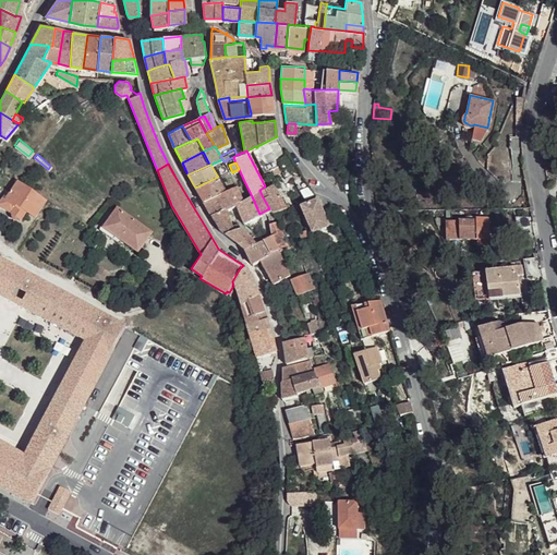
[(218,177),(195,188),(203,200),(225,190),(218,177)]
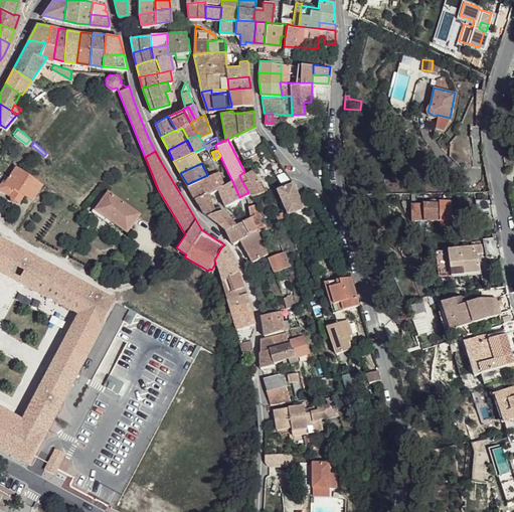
[(16,165),(4,182),(13,189),(9,195),(18,200),(23,193),(31,198),(41,182),(16,165)]
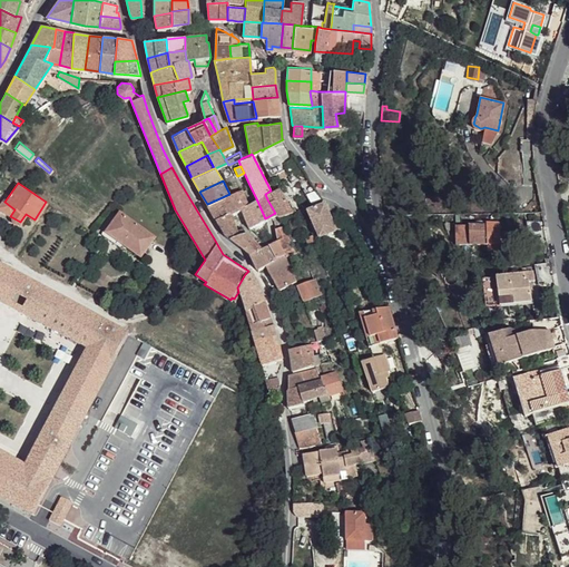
[(275,187),(271,191),(265,194),(267,199),(275,213),(276,215),(292,209),(278,186),(275,187)]
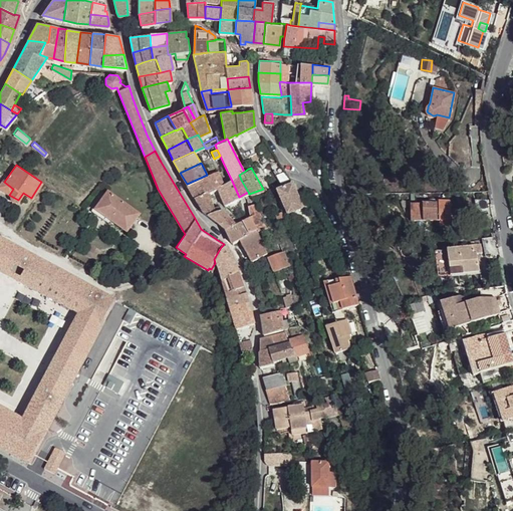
[(207,175),(187,184),(194,197),(207,191),(207,192),(217,188),(220,187),(219,185),(222,183),(221,180),(222,179),(218,170),(218,169),(210,174),(207,175)]
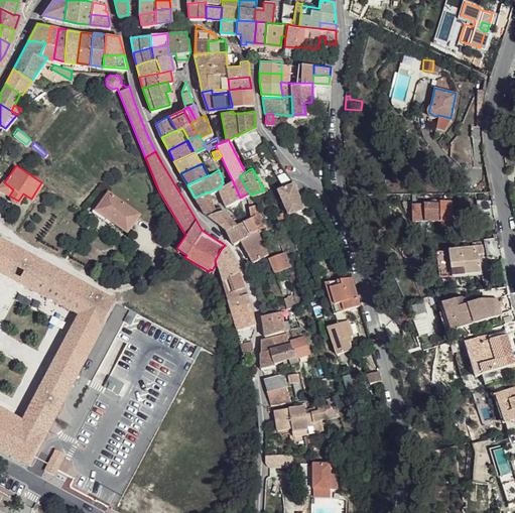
[(221,187),(218,188),(220,193),(225,205),(232,202),(240,198),(232,179),(225,183),(223,183),(220,185),(221,187)]
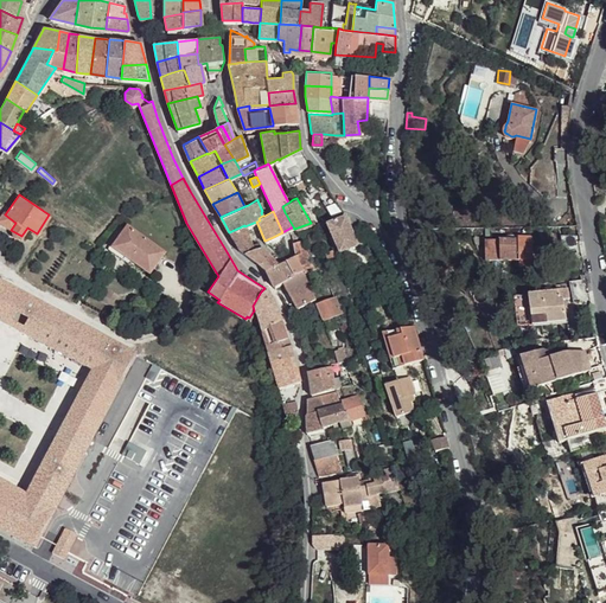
[(16,223),(5,215),(1,212),(0,213),(0,222),(11,230),(16,223)]
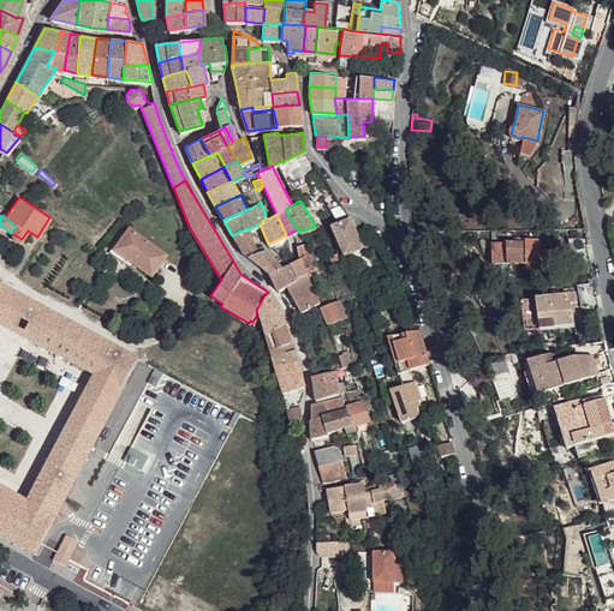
[(362,246),(350,216),(331,226),(343,255),(362,246)]
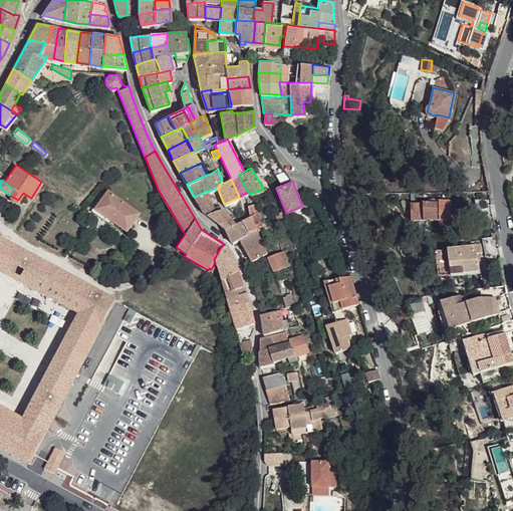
[(107,190),(94,207),(110,219),(126,229),(139,212),(107,190)]
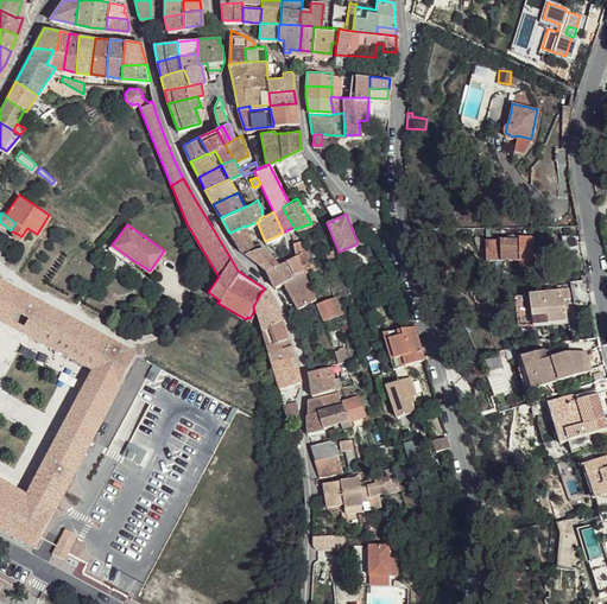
[(245,226),(229,233),(239,247),(246,253),(260,247),(259,242),(251,245),(247,233),(245,227),(245,226)]
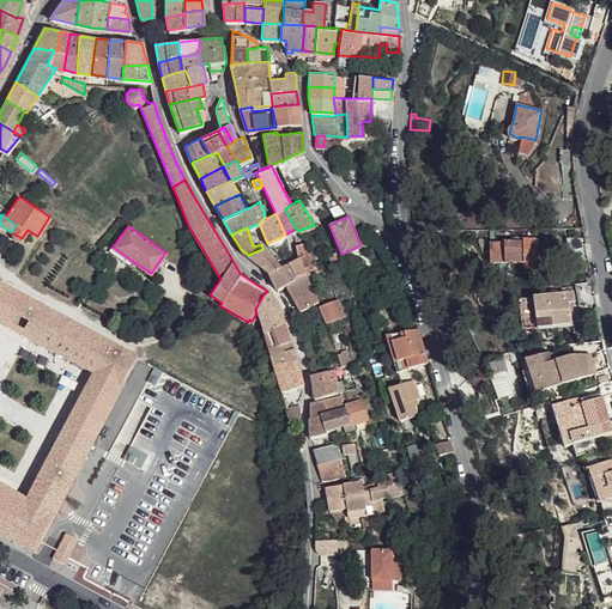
[(525,261),(538,260),(537,237),(522,237),(522,239),(490,241),(490,262),(525,261)]
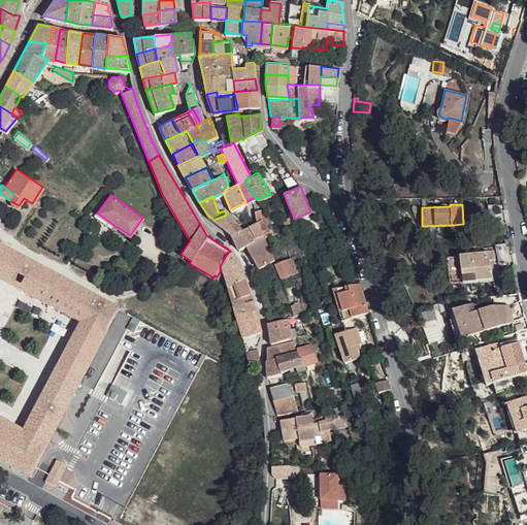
[(262,207),(257,209),(255,210),(255,212),(257,215),(266,235),(273,232),(272,231),(262,207)]
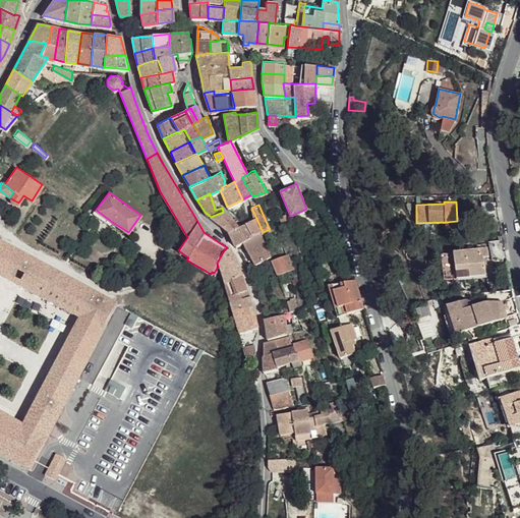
[(112,222),(96,210),(93,214),(110,226),(112,222)]
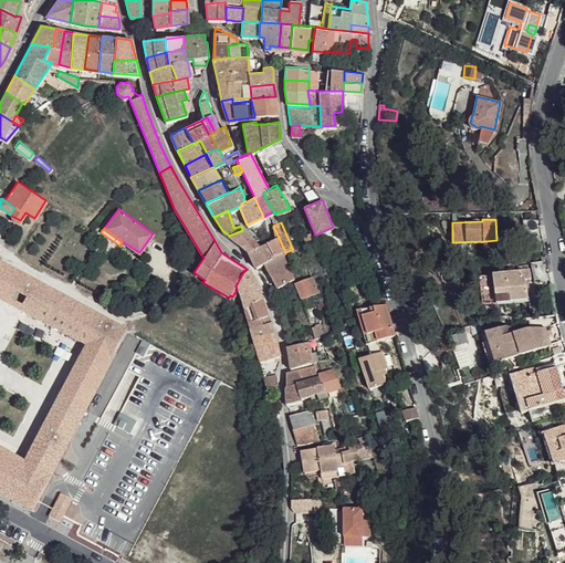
[(242,230),(229,236),(247,251),(258,246),(244,229),(242,230)]
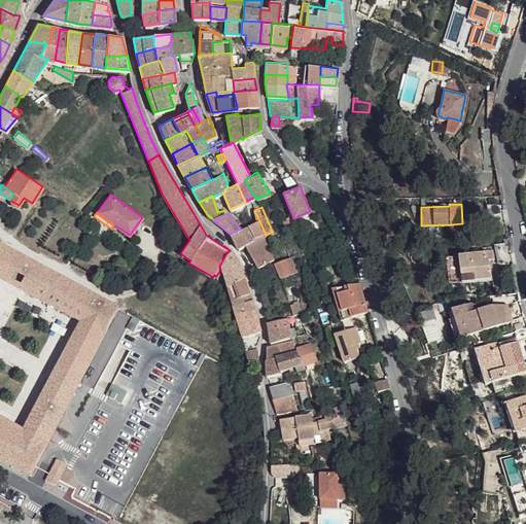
[(285,225),(291,222),(288,215),(282,218),(285,225)]
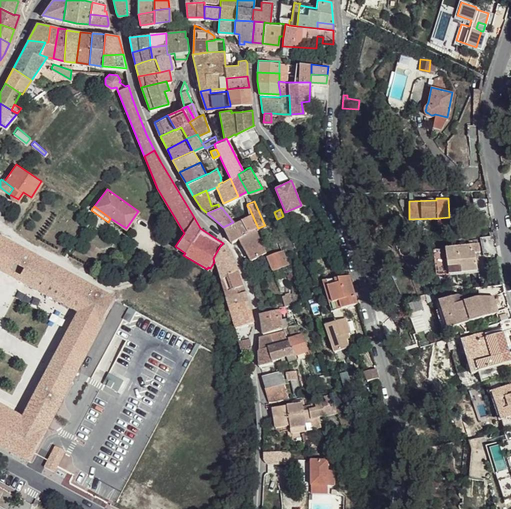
[(248,214),(240,218),(246,231),(255,228),(249,214),(248,214)]
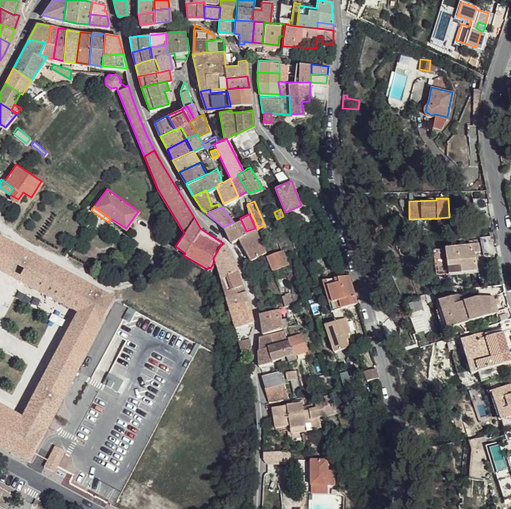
[(233,222),(223,227),(230,241),(232,240),(238,237),(247,232),(246,231),(240,218),(233,222)]
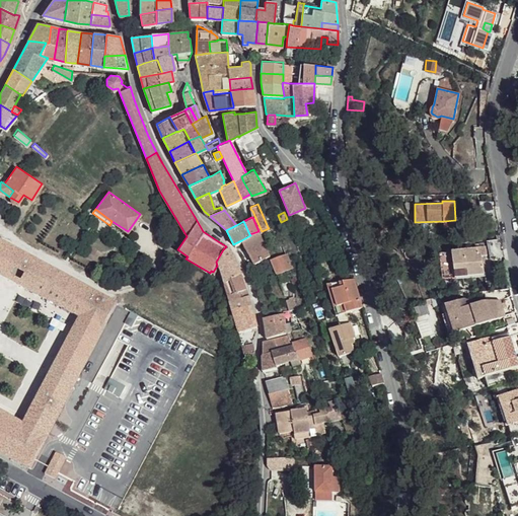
[(250,235),(241,240),(253,262),(264,256),(268,254),(269,253),(260,232),(259,231),(249,234),(250,235)]
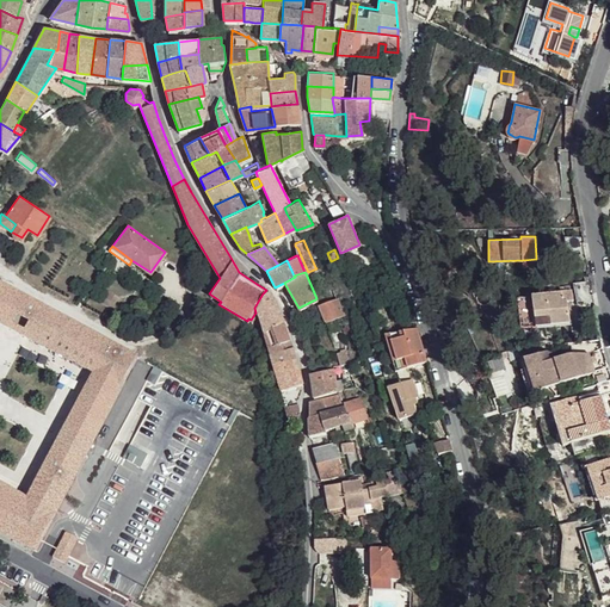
[(586,304),(595,304),(591,280),(584,282),(586,304)]
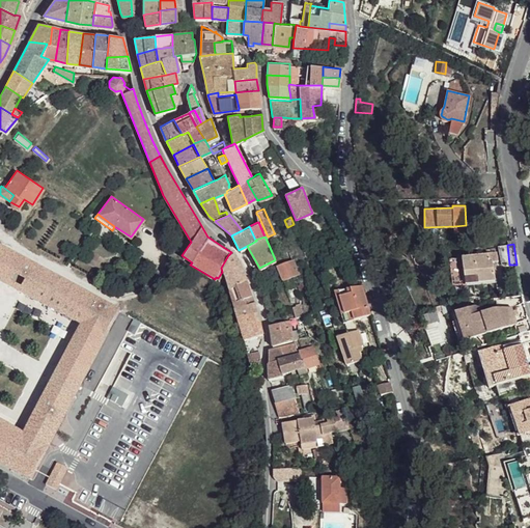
[(101,299),(23,256),(0,245),(0,461),(30,477),(114,317),(118,308),(101,299)]
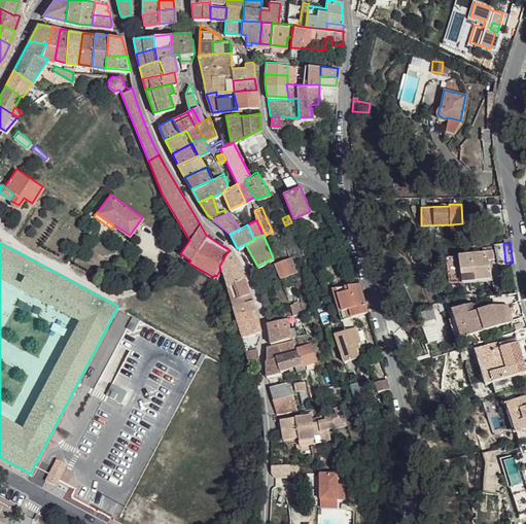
[(501,264),(505,263),(503,243),(494,244),(497,260),(498,262),(500,263),(501,264)]
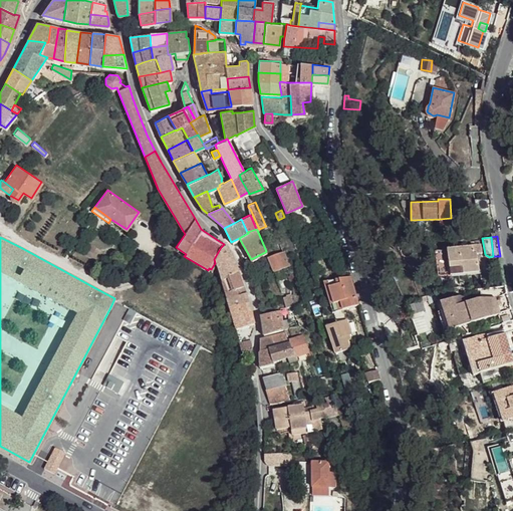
[(226,244),(224,244),(221,247),(214,259),(215,263),(217,267),(219,274),(221,279),(237,268),(232,256),(226,244)]
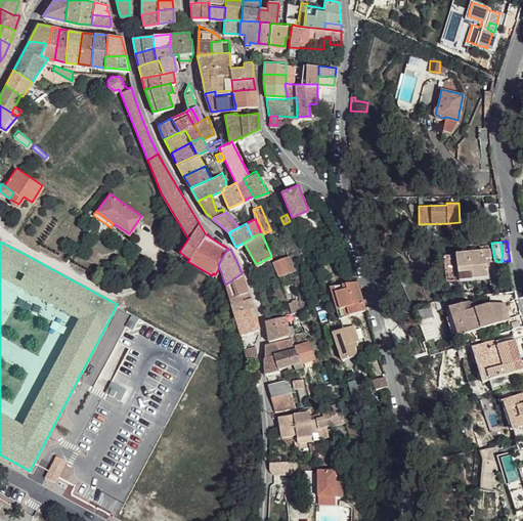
[(482,257),(481,249),(443,255),(447,280),(488,274),(485,256),(482,257)]
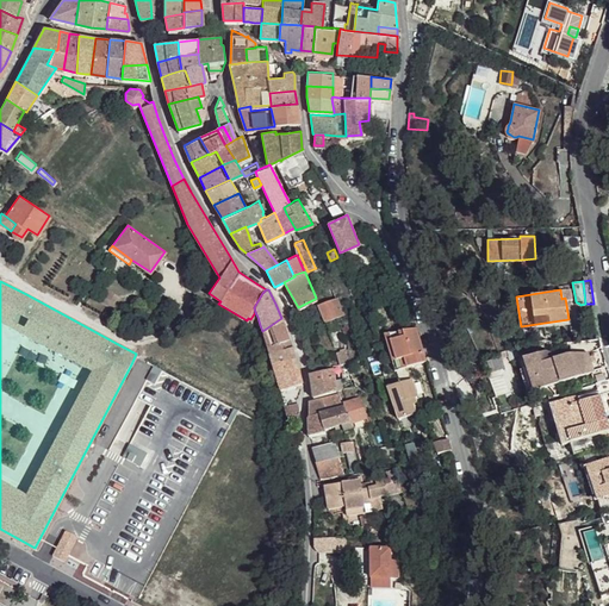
[(335,295),(317,303),(324,319),(342,312),(335,295)]
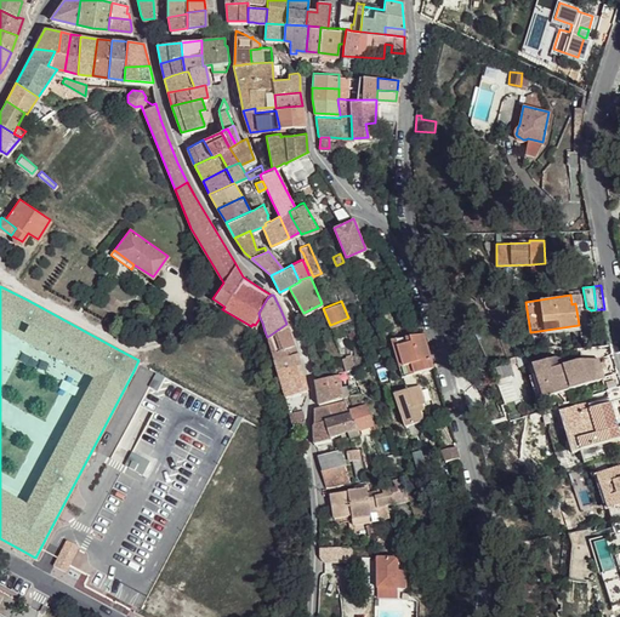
[(286,324),(267,337),(273,358),(297,352),(293,338),(286,324)]
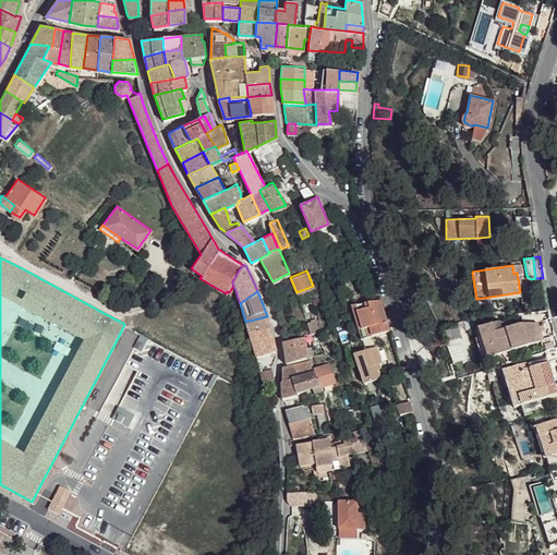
[(379,299),(379,297),(355,302),(365,336),(389,328),(385,314),(379,299)]
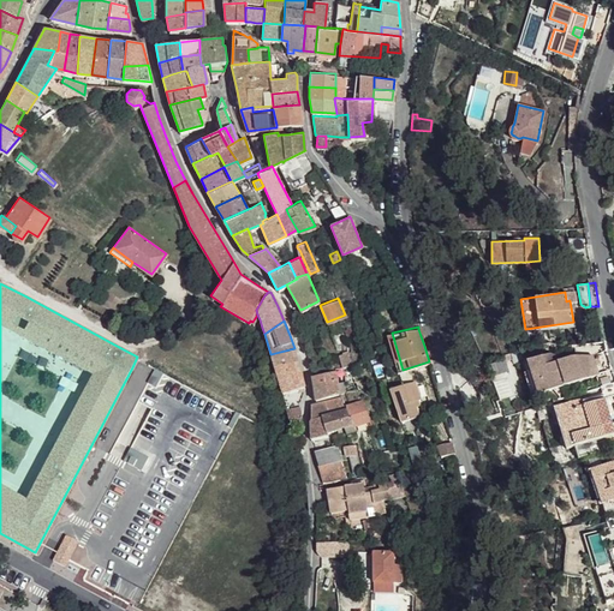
[(399,371),(403,370),(392,333),(387,334),(399,371)]
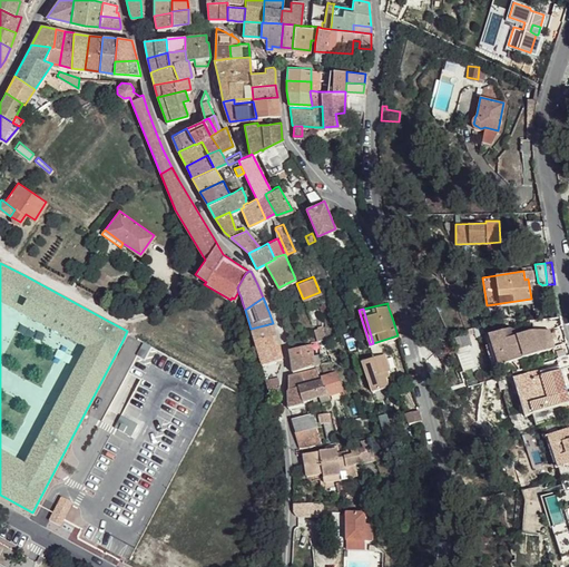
[(273,323),(251,329),(254,340),(276,335),(273,323)]
